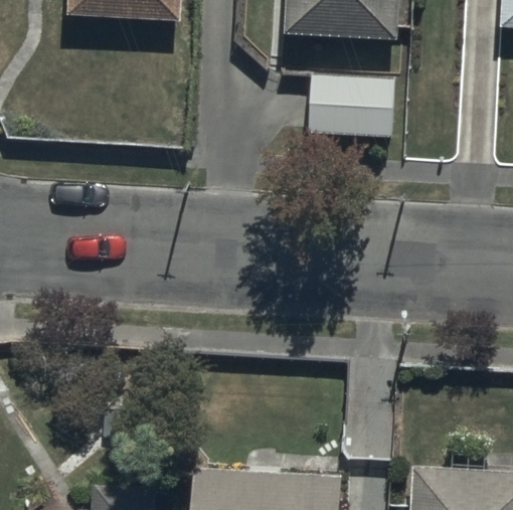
[(182,15),(182,0),(69,0),(69,12),(182,15)]
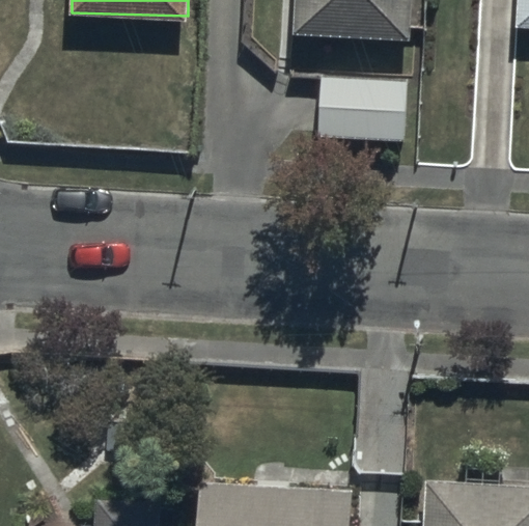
[(410,34),(411,0),(296,0),(296,29),(410,34)]
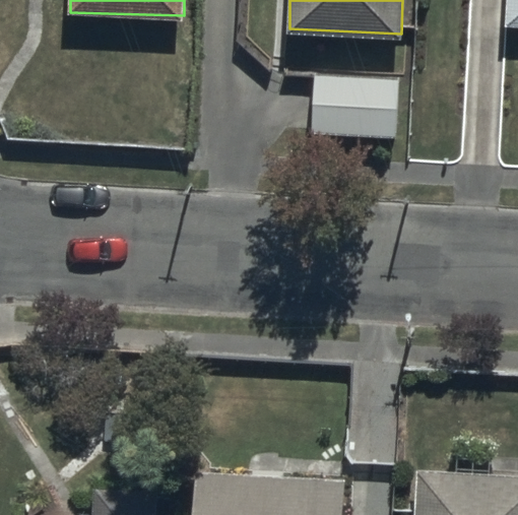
[(517,0),(507,0),(507,25),(517,25),(517,0)]
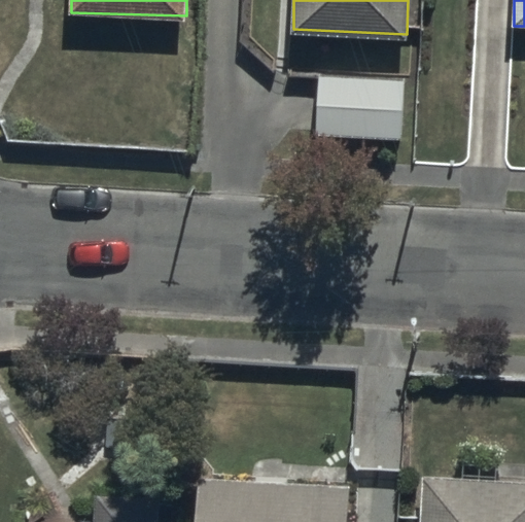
[(403,79),(318,76),(315,136),(400,139),(403,79)]
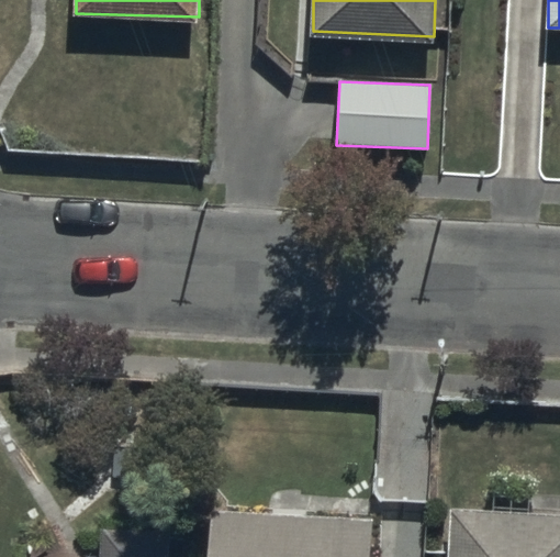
[(559,515),(463,508),(459,556),(559,556),(559,515)]
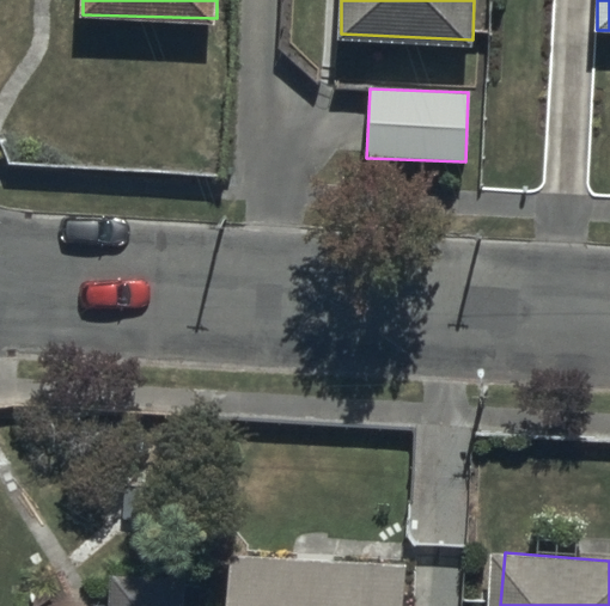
[(406,605),(409,571),(236,558),(232,605),(406,605)]
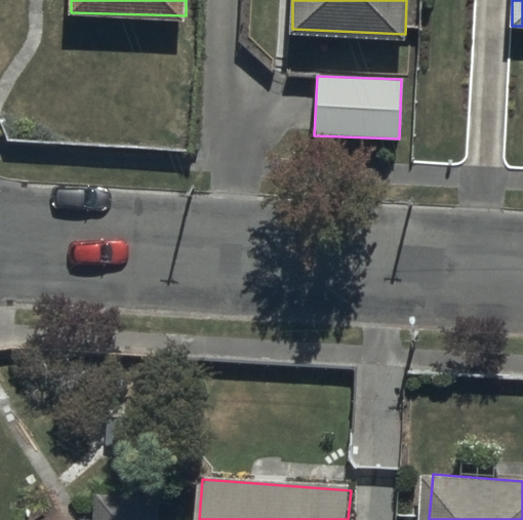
[(168,519),(170,505),(107,500),(105,519),(168,519)]
